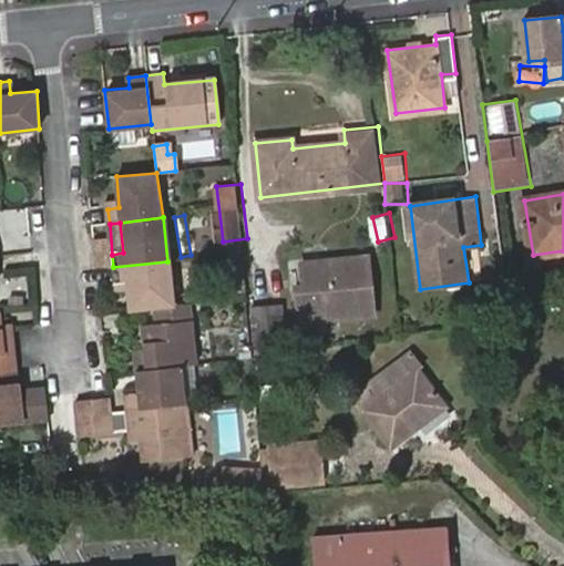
[(379,254),(307,260),(308,283),(299,283),(305,325),(382,318),(379,254)]
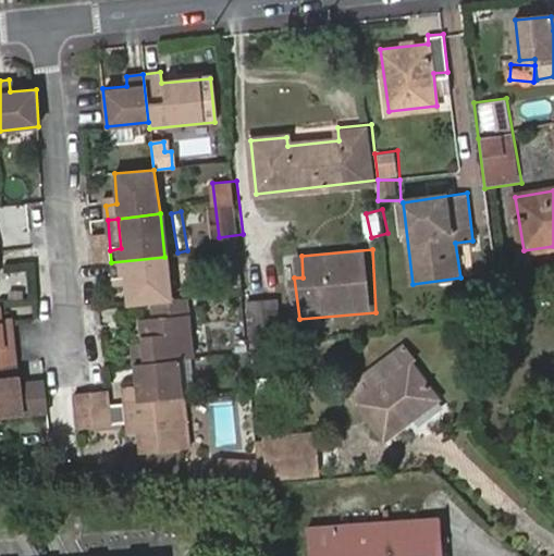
[(170,301),(164,257),(111,262),(113,281),(124,280),(124,286),(126,306),(149,304),(170,301)]
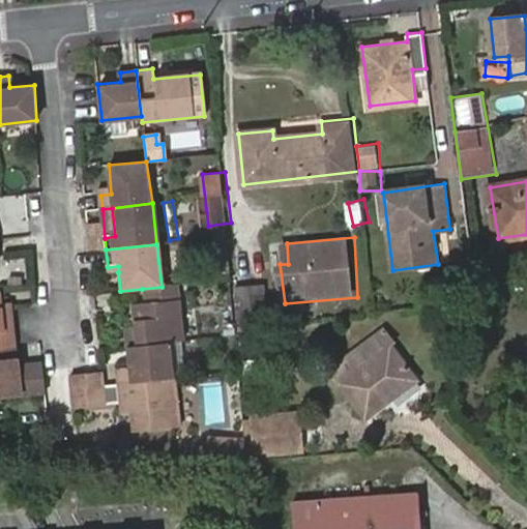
[(1,278),(31,277),(30,260),(1,261),(1,278)]
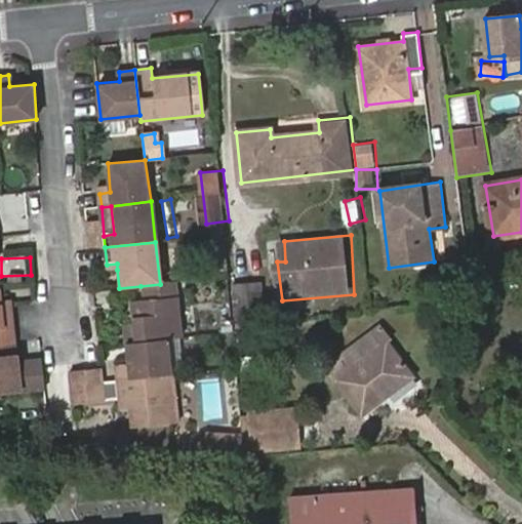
[(239,321),(267,316),(265,282),(235,285),(239,321)]
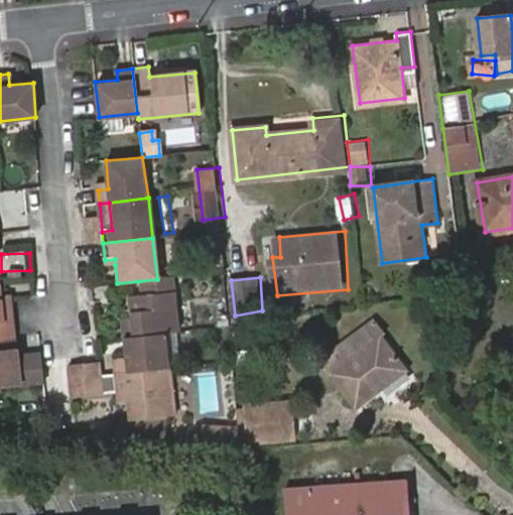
[(122,339),(163,335),(159,293),(169,292),(168,278),(157,279),(138,281),(139,295),(128,297),(129,318),(120,319),(122,339)]
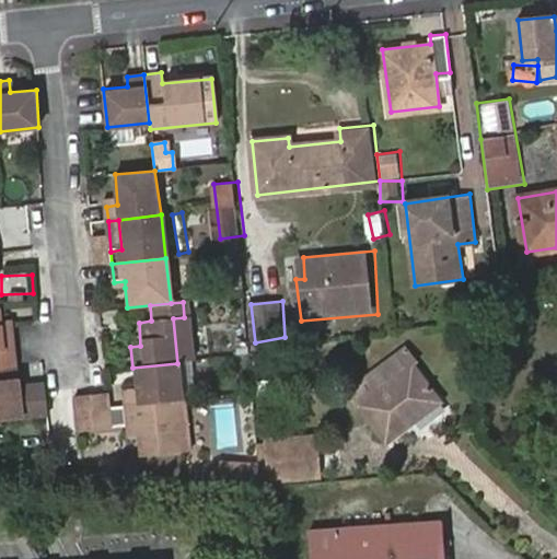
[(0,367),(20,364),(19,348),(9,349),(4,305),(0,305),(0,367)]
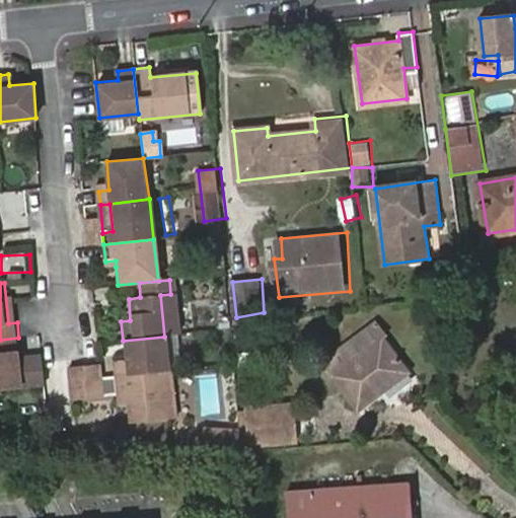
[(361,405),(388,385),(385,381),(408,364),(387,335),(377,321),(326,359),(336,371),(361,405)]
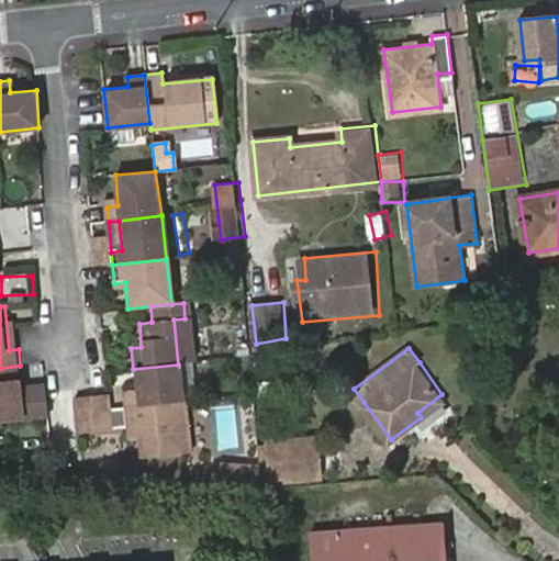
[(136,405),(181,401),(178,365),(133,369),(135,391),(136,405)]
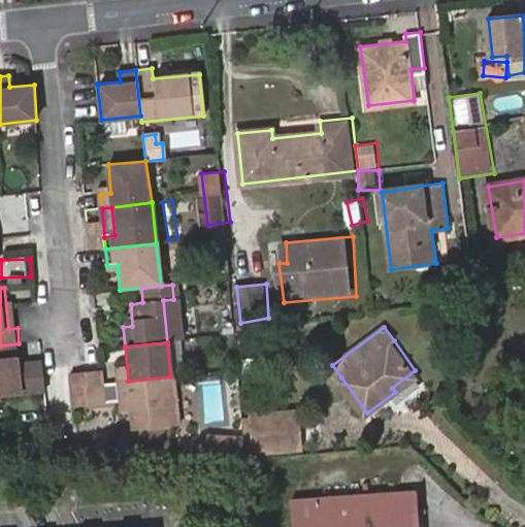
[(0,396),(50,391),(47,367),(45,360),(22,362),(19,343),(0,346),(0,396)]
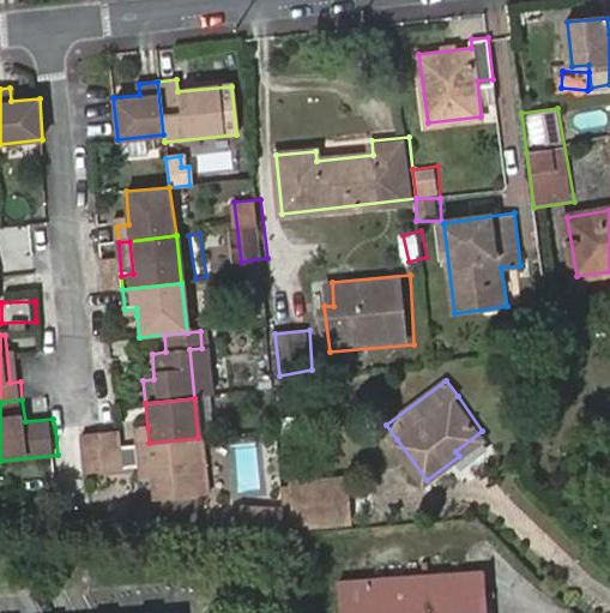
[(122,460),(118,420),(101,422),(106,462),(122,460)]
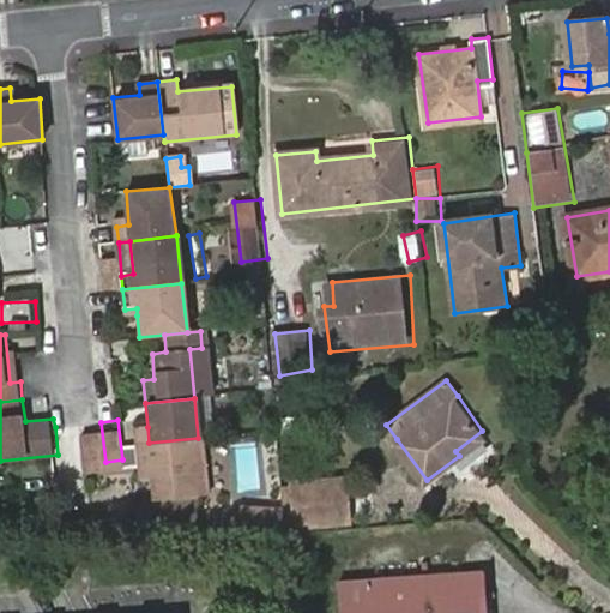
[(106,462),(101,422),(84,425),(88,463),(106,462)]
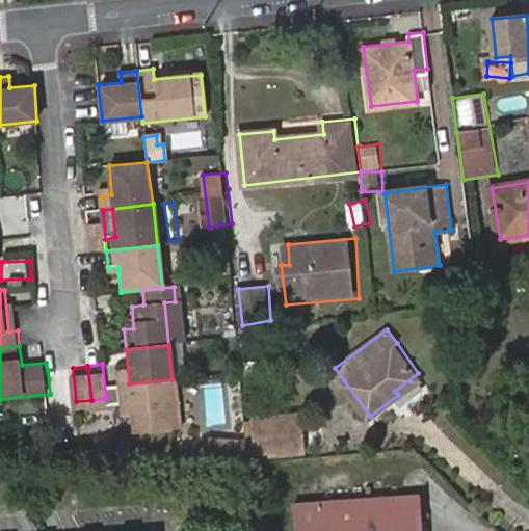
[(115,371),(116,386),(129,383),(128,370),(115,371)]
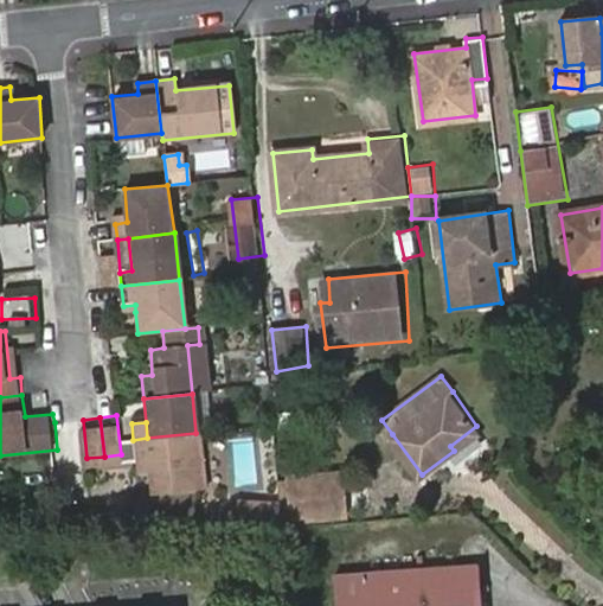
[(454,451),(481,433),(476,426),(450,446),(454,451)]
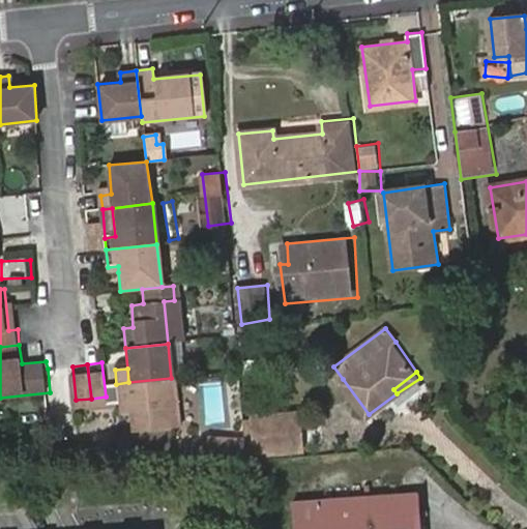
[(174,414),(171,378),(128,382),(116,384),(117,395),(129,394),(133,418),(174,414)]
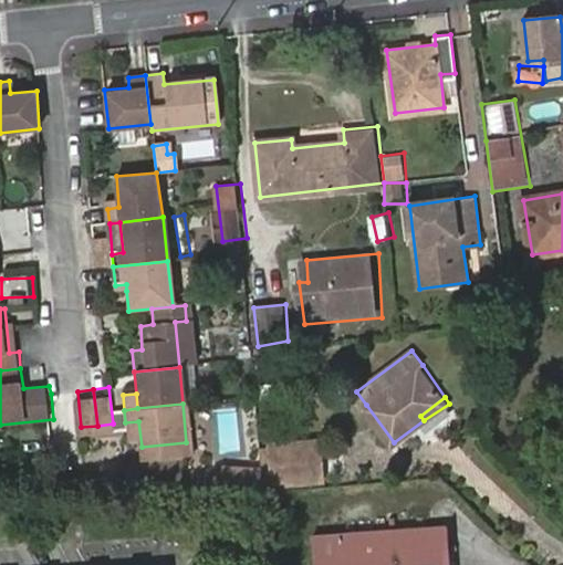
[(214,407),(220,458),(249,454),(242,404),(214,407)]
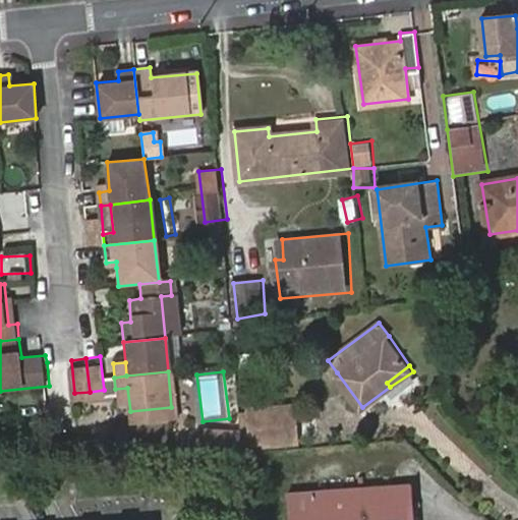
[(247,409),(250,448),(296,443),(293,405),(247,409)]
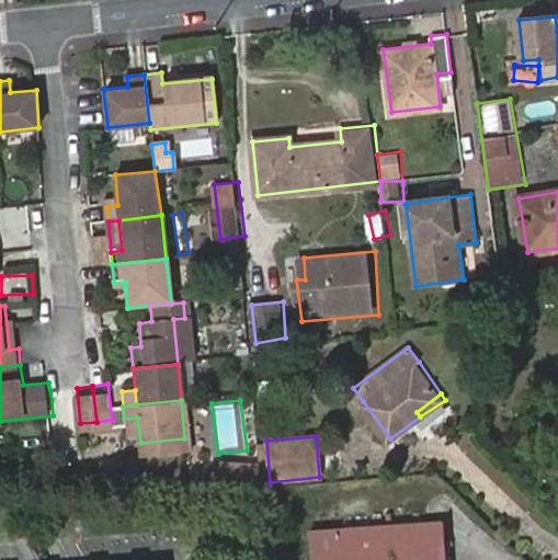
[(261,465),(221,463),(220,486),(263,489),(263,483),(261,465)]
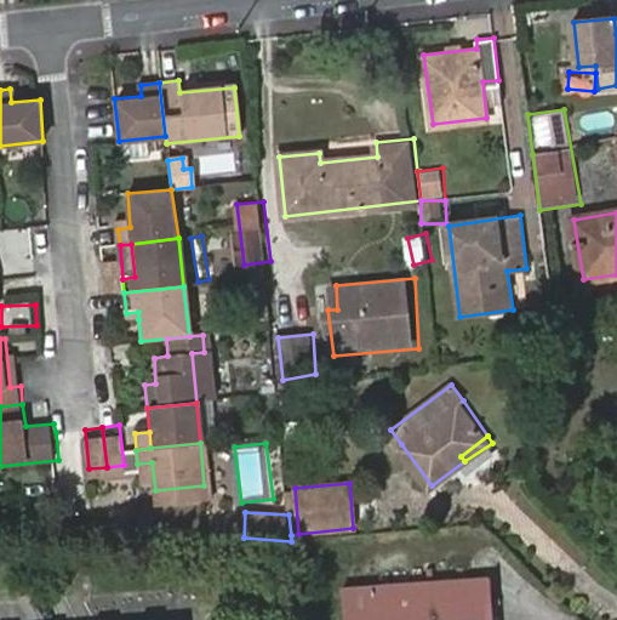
[(495,619),(490,576),(367,587),(370,614),(346,615),(346,619),(495,619)]
